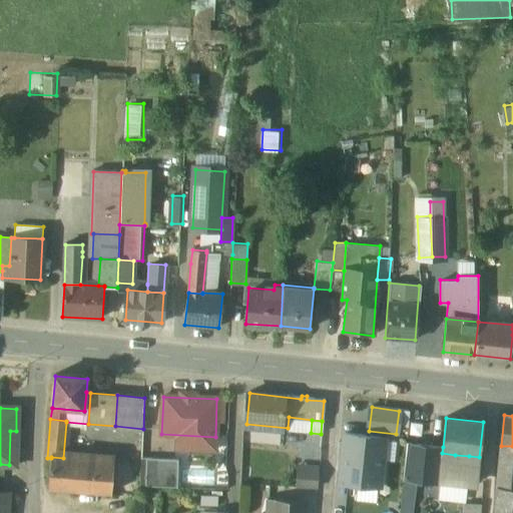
[(344,434),(339,483),(380,487),(385,438),(344,434)]
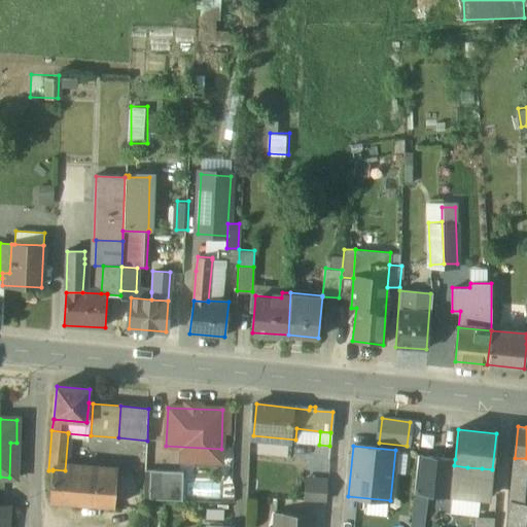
[(455,459),(418,456),(415,492),(428,494),(452,496),(453,491),(451,491),(454,465),(455,459)]
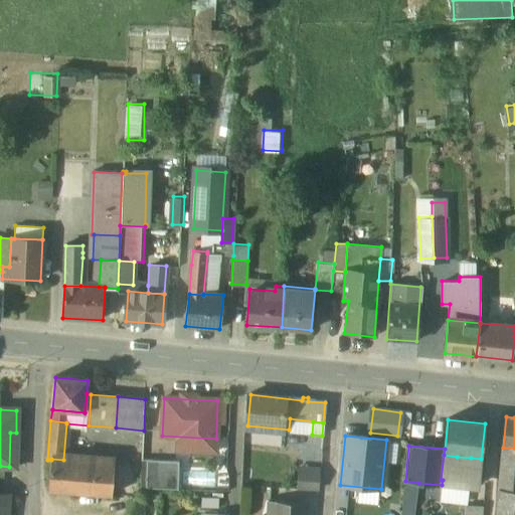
[(514,448),(503,448),(500,488),(514,489),(514,448)]
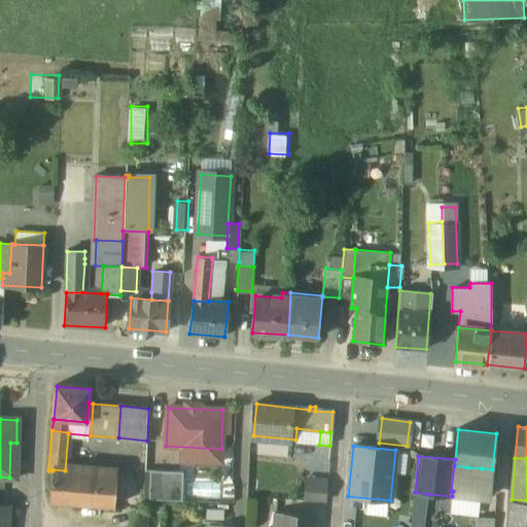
[(467,467),(454,465),(451,491),(453,491),(464,493),(467,467)]
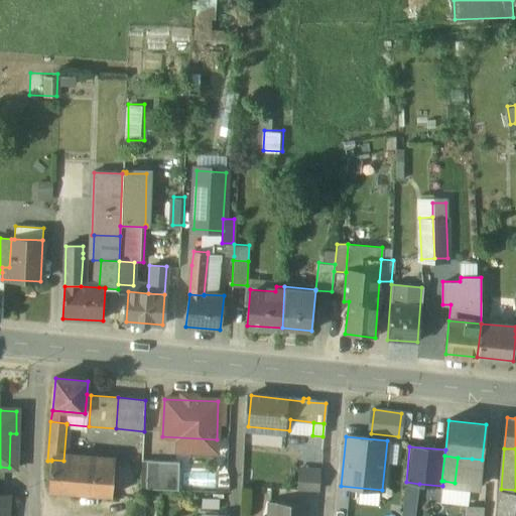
[(472,459),(458,458),(455,483),(469,484),(472,459)]
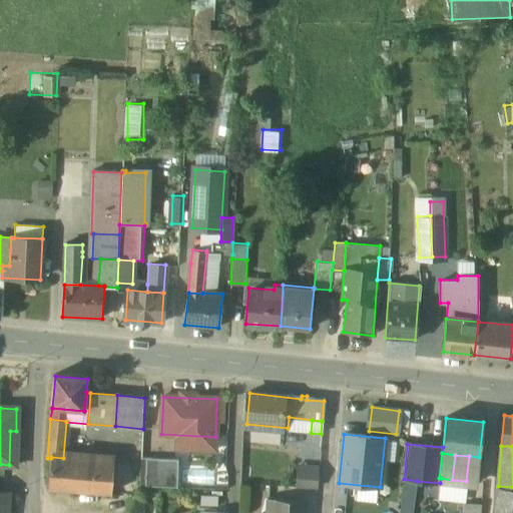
[(479,457),(469,456),(466,481),(478,483),(480,458),(479,457)]
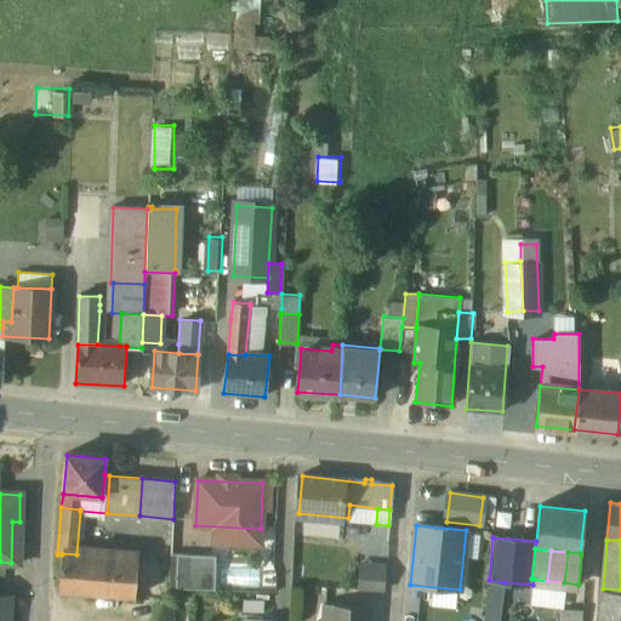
[(77,554),(62,553),(62,554),(60,591),(135,597),(137,559),(77,554)]
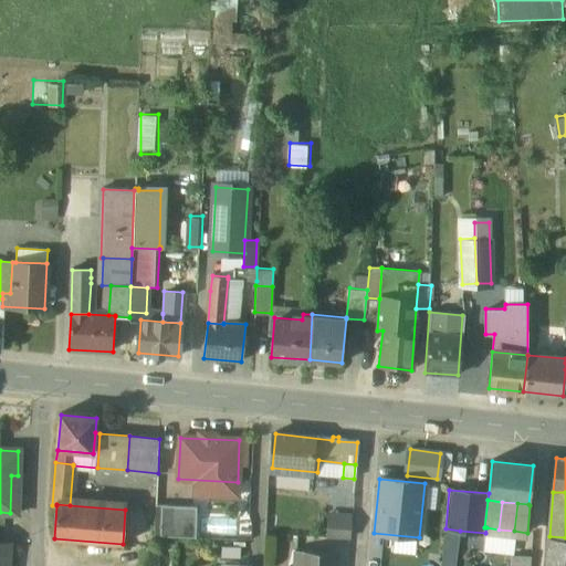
[(197,507),(160,505),(160,536),(196,538),(197,507)]
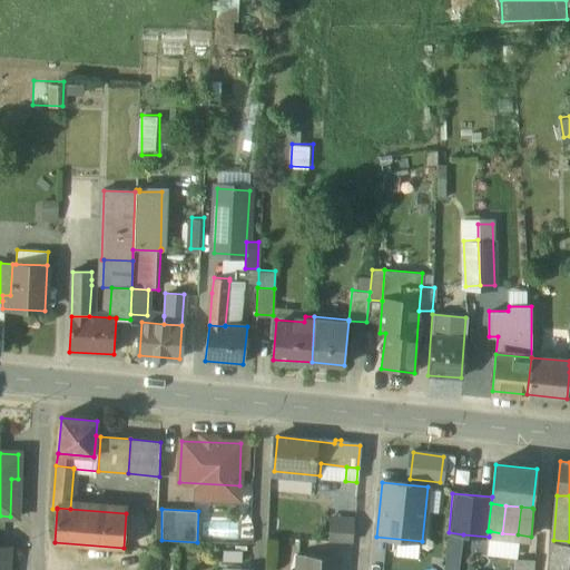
[(333,514),(332,534),(356,536),(357,516),(333,514)]
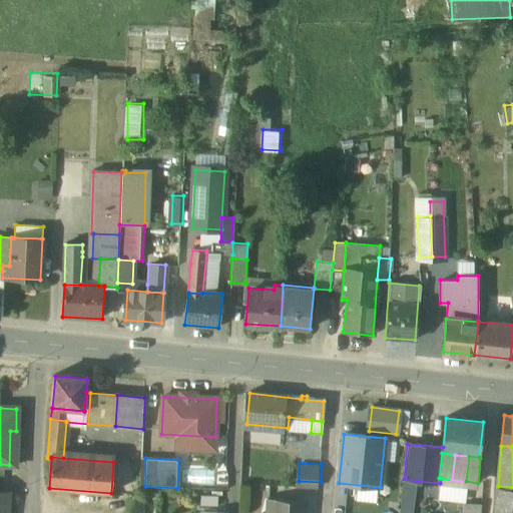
[(413,512),(417,481),(404,479),(401,512),(413,512)]
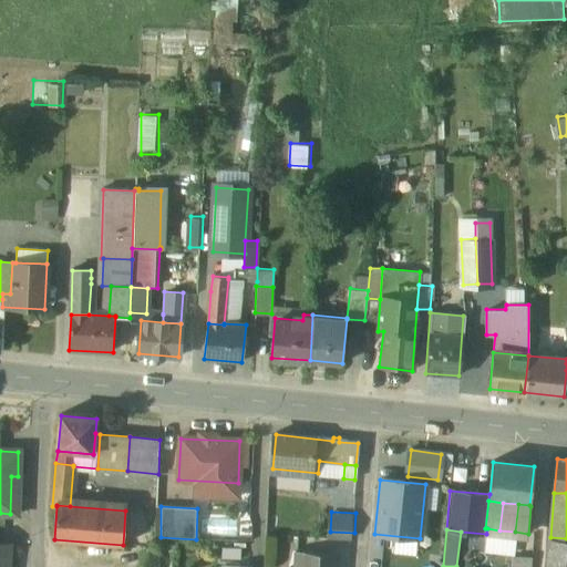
[(566,566),(566,538),(550,537),(548,566),(566,566)]
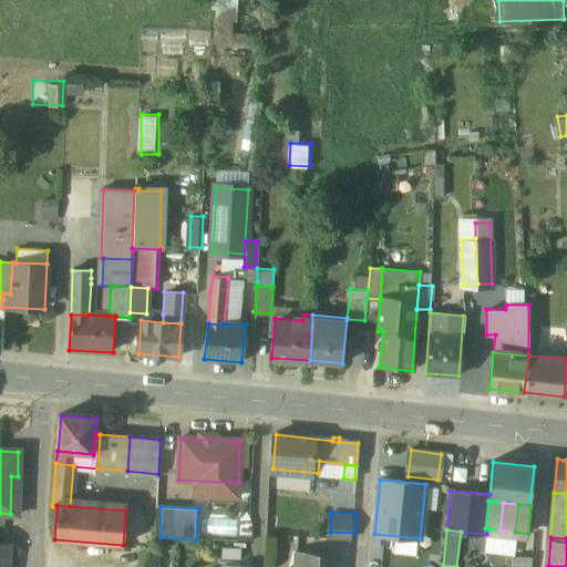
[(333,566),(336,554),(296,552),(295,566),(333,566)]
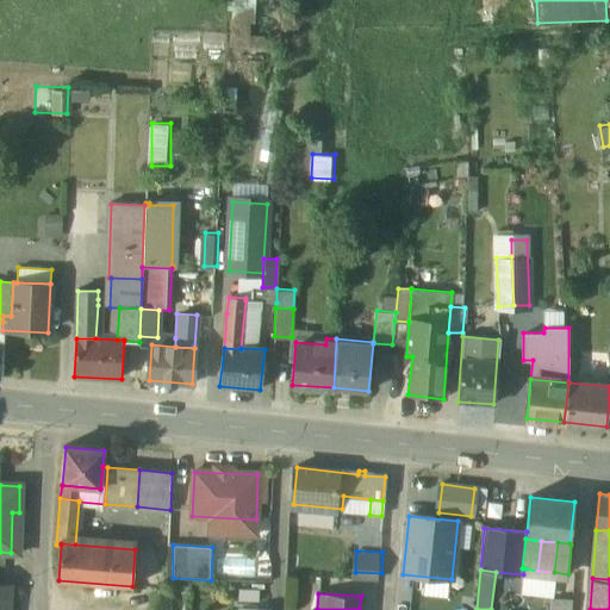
[(572,609),(573,599),(552,598),(551,609),(572,609)]
